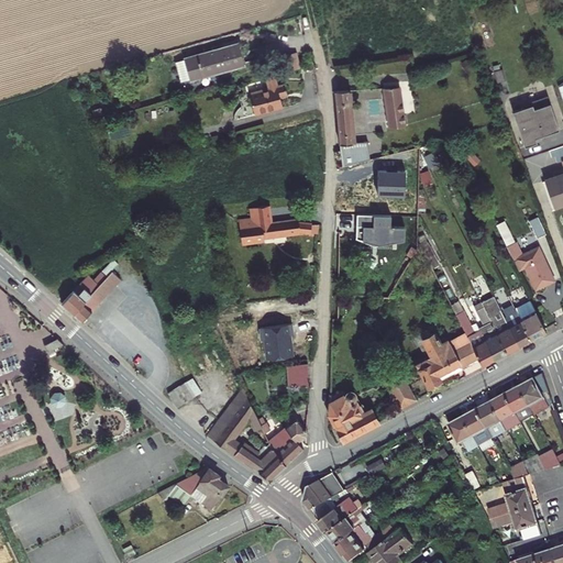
[(236,48),(194,61),(200,84),(242,73),(236,48)]
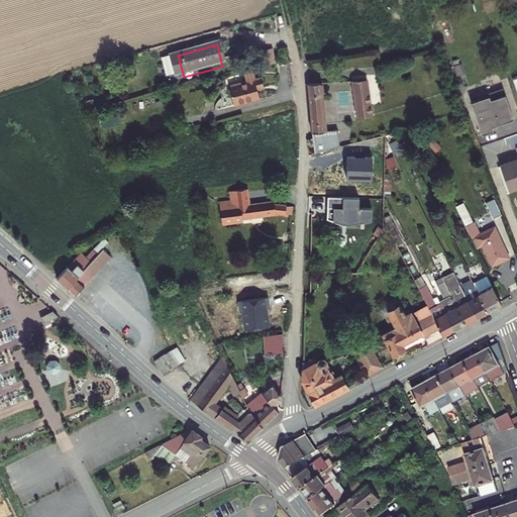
[(266,49),(269,63),(275,62),(273,48),(266,49)]
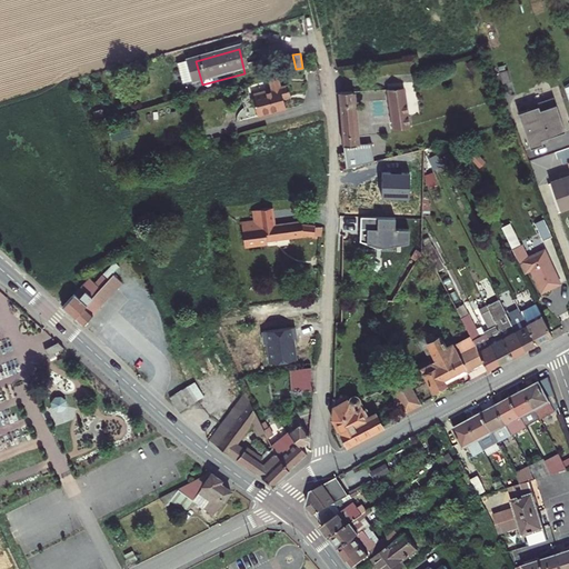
[(272,80),(262,82),(265,91),(247,96),(255,117),(290,107),(283,86),(276,88),(272,80)]
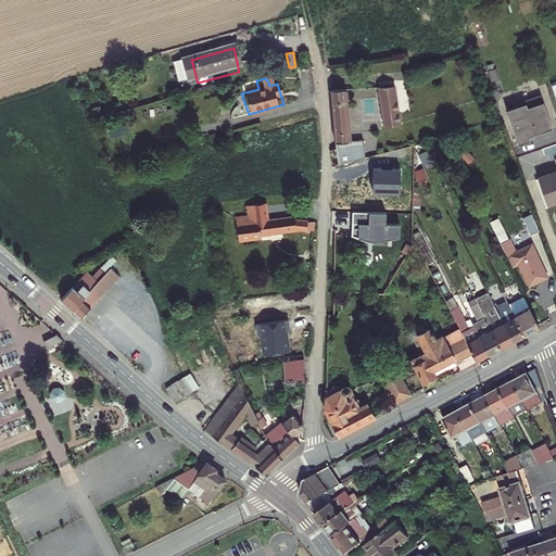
[(341,92),(326,92),(333,156),(396,140),(390,87),(373,89),(377,129),(349,137),(341,92)]
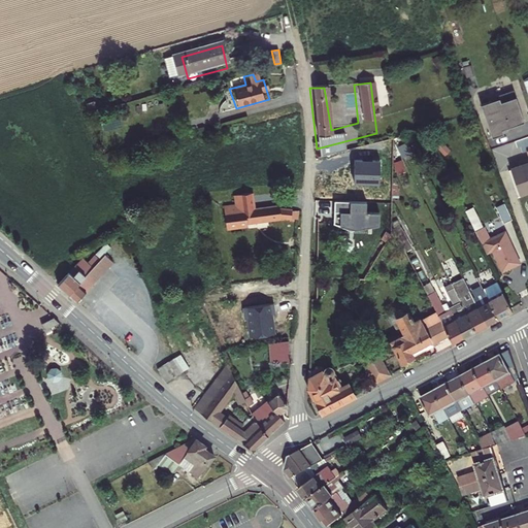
[(523,114),(510,84),(495,90),(496,92),(479,99),(491,132),(502,127),(500,123),(523,114)]
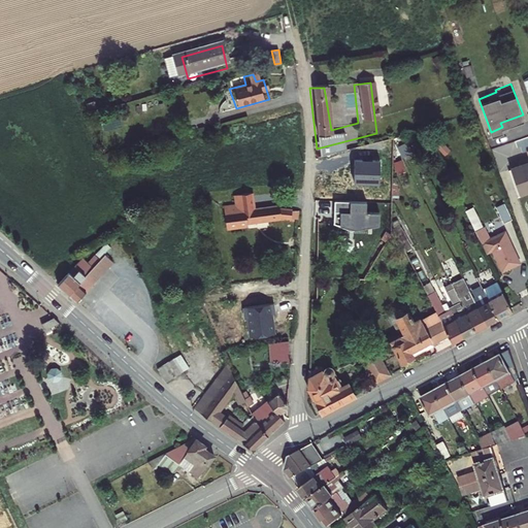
[(527,159),(503,167),(512,192),(527,186),(527,159)]
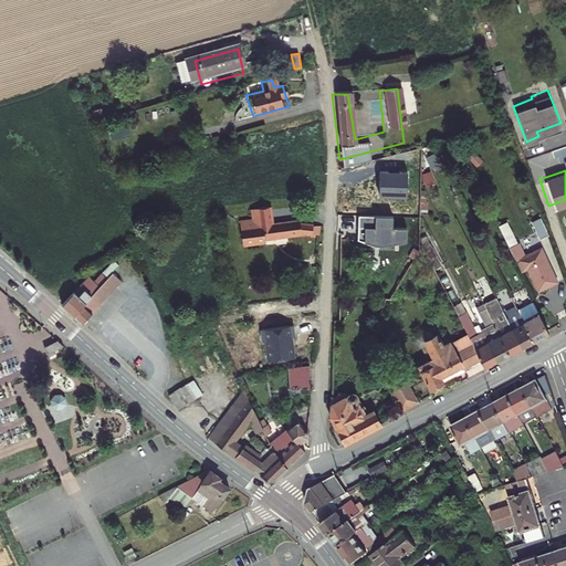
[(252,222),(242,223),(243,243),(317,232),(318,221),(300,223),(297,219),(274,223),(273,208),(250,209),(252,222)]
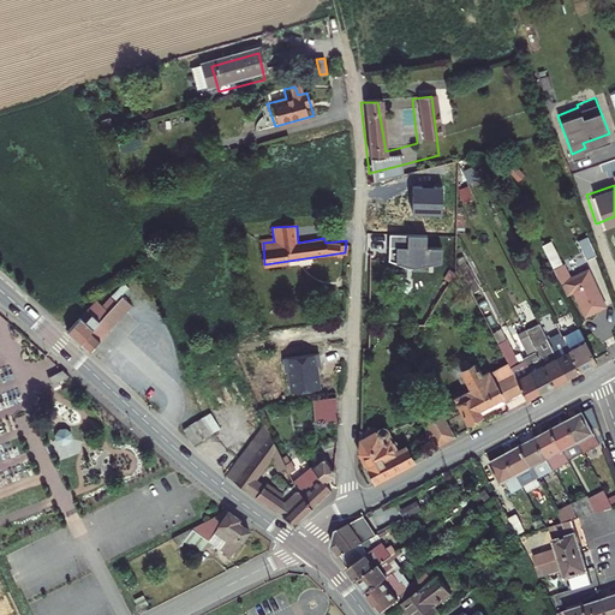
[(585,254),(595,250),(586,232),(577,236),(585,254)]
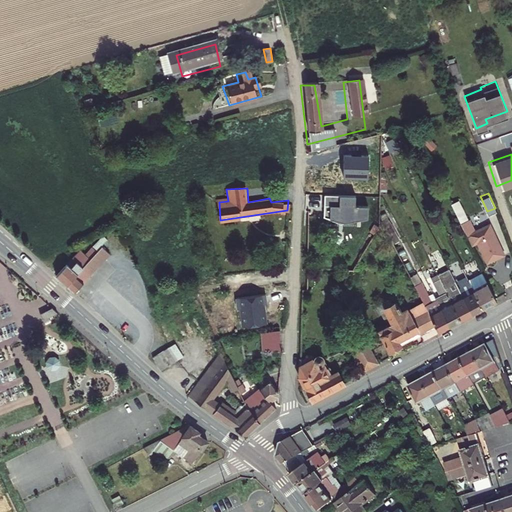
[(465,216),(455,197),(447,201),(457,220),(465,216)]
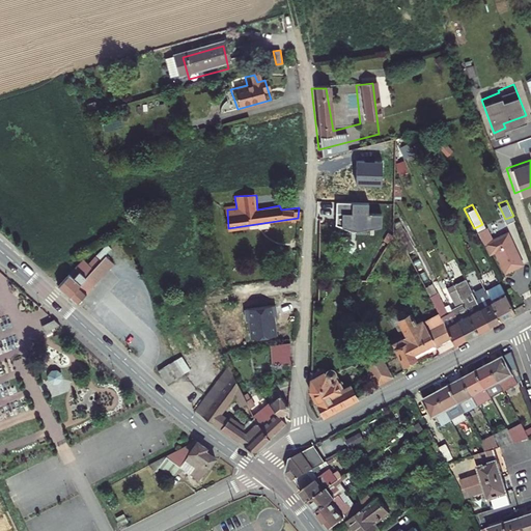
[(490,236),(483,224),(482,224),(474,228),(485,251),(492,248),(501,268),(516,259),(502,230),(490,236)]
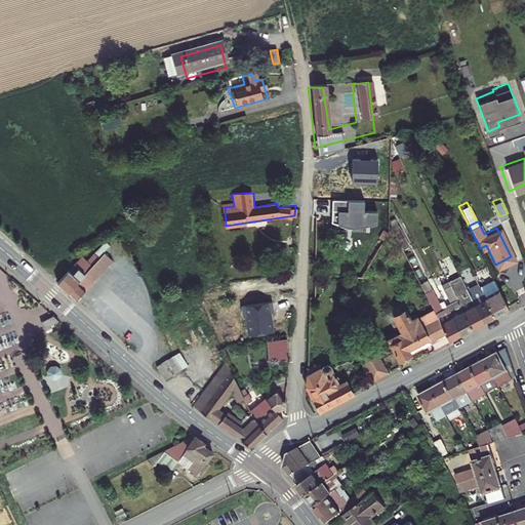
[(82,257),(57,282),(77,299),(81,294),(114,264),(105,254),(101,259),(92,267),(87,261),(82,257)]
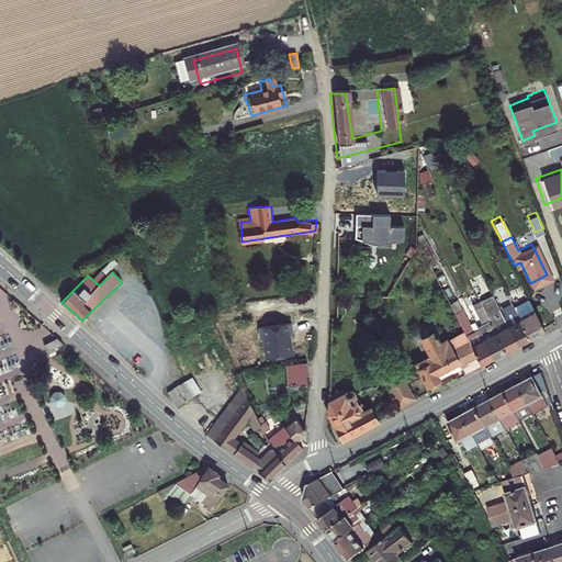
[(101,272),(93,280),(99,285),(108,278),(101,272)]
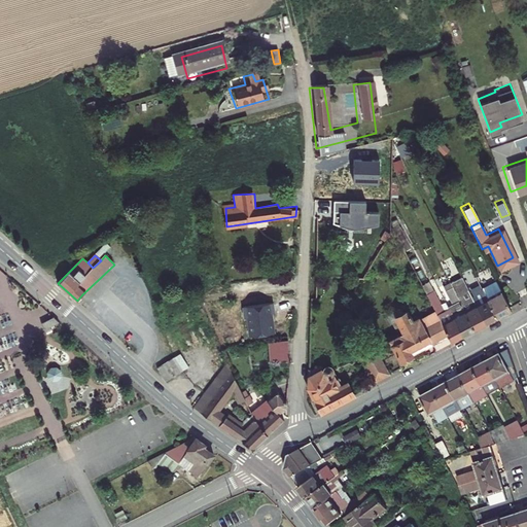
[(433,293),(425,295),(445,338),(503,308),(484,269),(463,278),(472,296),(464,301),(455,282),(443,288),(451,307),(442,312),(433,293)]
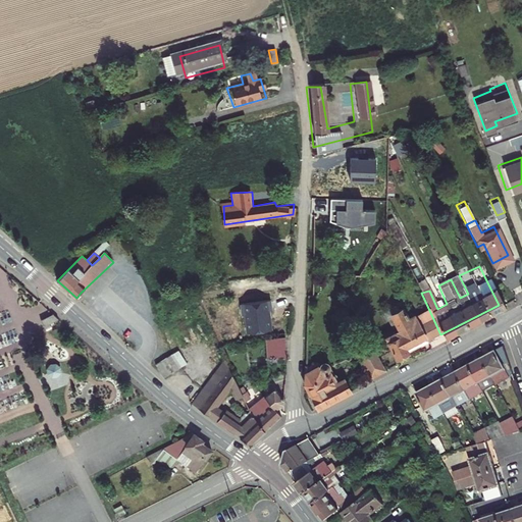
[(397,325),(382,332),(394,354),(400,352),(399,349),(415,340),(417,343),(433,334),(423,317),(417,319),(414,312),(407,315),(402,306),(399,308),(397,304),(388,307),(397,325)]
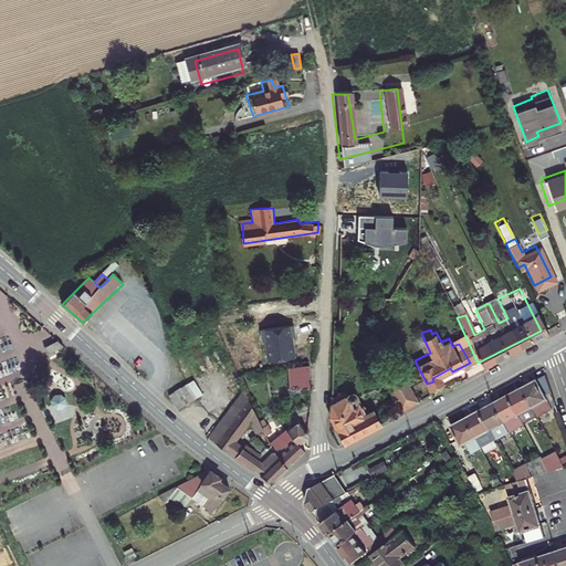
[(312,363),(296,366),(295,386),(311,388),(312,363)]
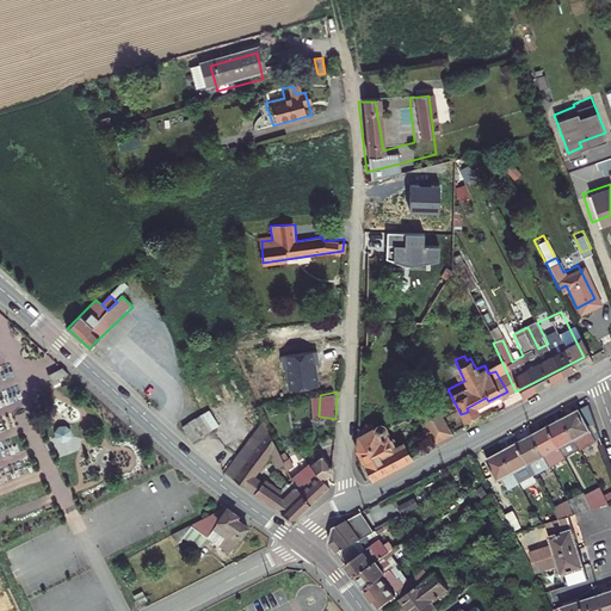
[(439,403),(421,411),(433,434),(450,426),(439,403)]
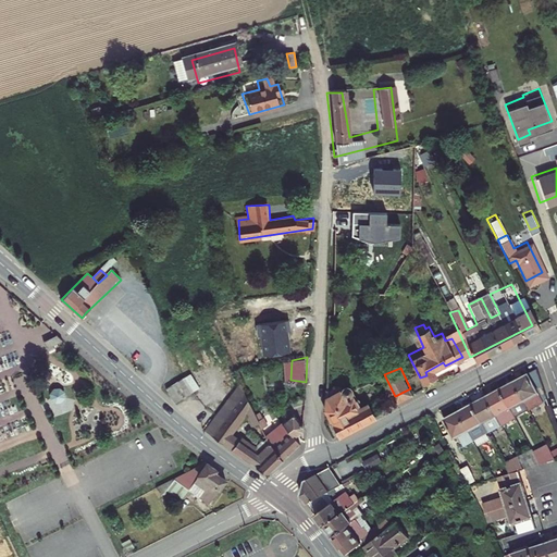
[(182,371),(166,376),(171,390),(187,384),(182,371)]
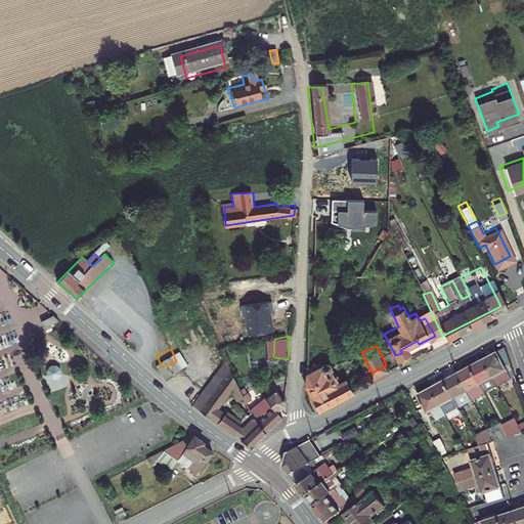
[(500,349),(412,394),(423,411),(425,410),(430,421),(511,379),(500,349)]
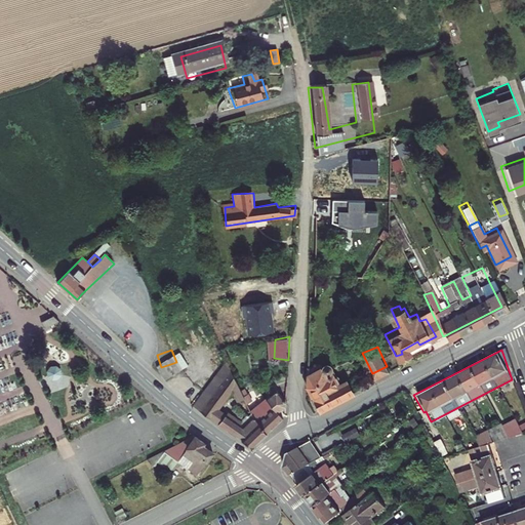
[(242,390),(234,358),(197,396),(247,439),(285,411),(281,403),(289,398),(280,388),(270,398),(273,402),(255,419),(247,409),(239,417),(225,402),(223,404),(216,398),(232,381),(235,392),(242,390)]
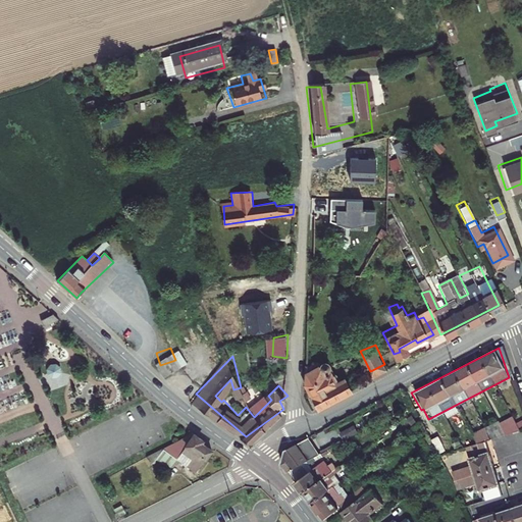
[(313,363),(308,364),(306,387),(316,406),(351,385),(346,376),(338,379),(336,373),(341,371),(338,365),(334,365),(331,359),(324,361),(322,358),(315,359),(313,363)]
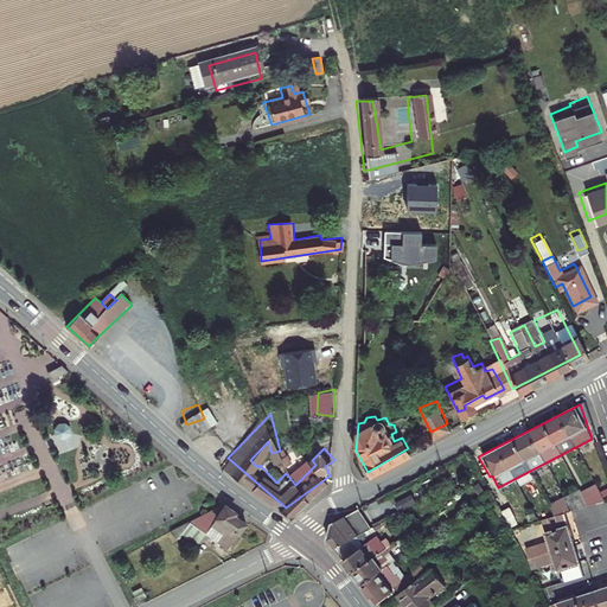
[(65,422),(59,423),(55,428),(56,435),(62,439),(68,438),(71,433),(71,426),(65,422)]
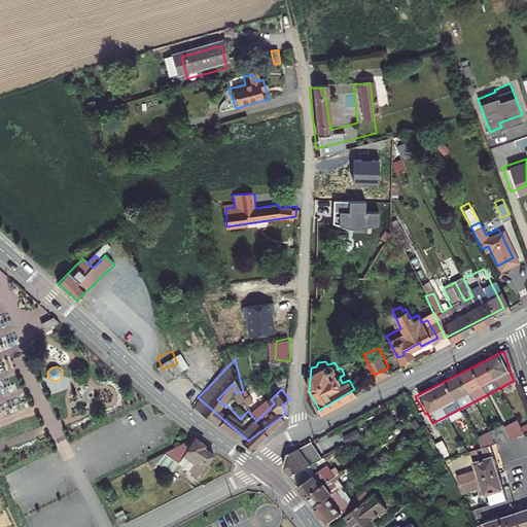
[(453,482),(449,484),(455,498),(473,492),(477,500),(480,499),(483,508),(500,502),(482,451),(493,448),(507,443),(520,435),(521,436),(526,433),(524,429),(519,431),(514,421),(499,428),(486,434),(485,432),(471,438),(478,453),(461,458),(465,468),(459,471),(463,486),(456,488),(453,482)]
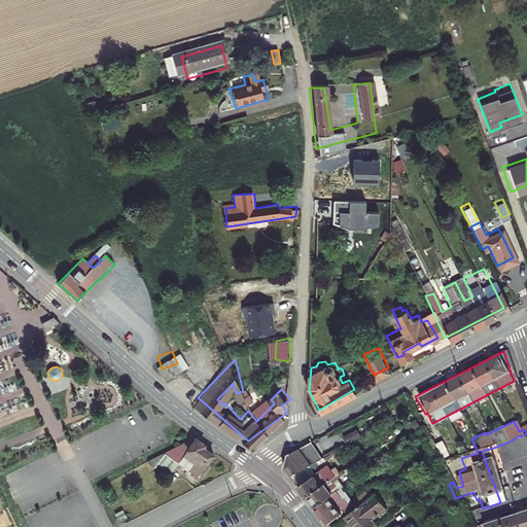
[(357,430),(343,437),(347,444),(361,436),(357,430)]
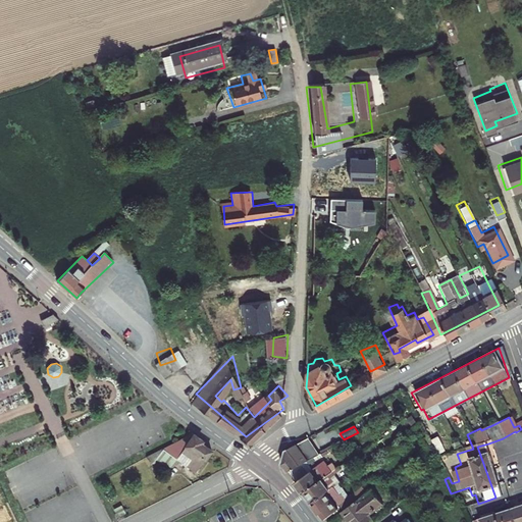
[(205,453),(186,435),(161,467),(169,472),(179,460),(192,468),(205,453)]
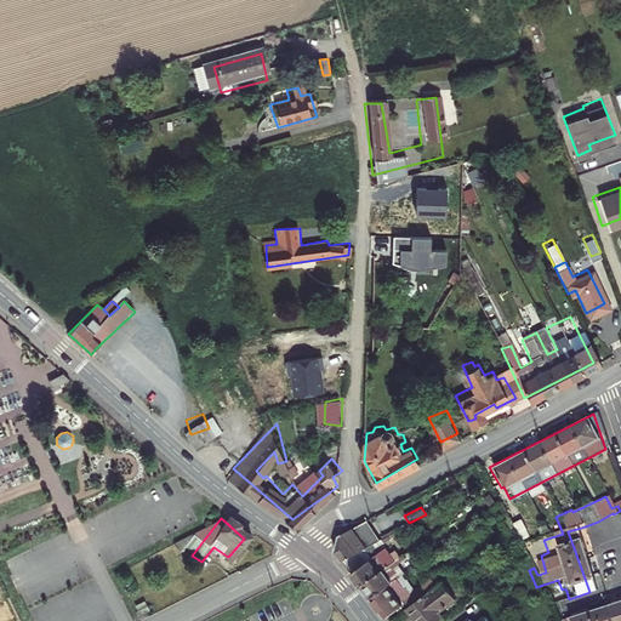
[(357,587),(381,620),(399,605),(385,586),(386,585),(377,571),(383,567),(377,559),(374,562),(371,558),(370,559),(364,551),(372,545),(366,536),(355,541),(352,534),(364,527),(360,520),(334,535),(328,551),(336,565),(355,588),(357,587)]
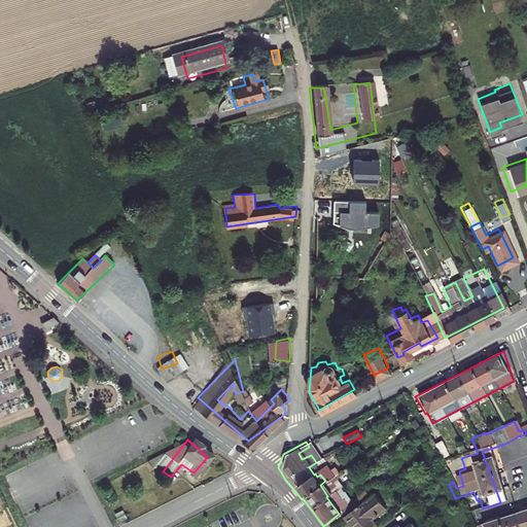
[(437,446),(431,449),(438,463),(445,460),(437,446)]
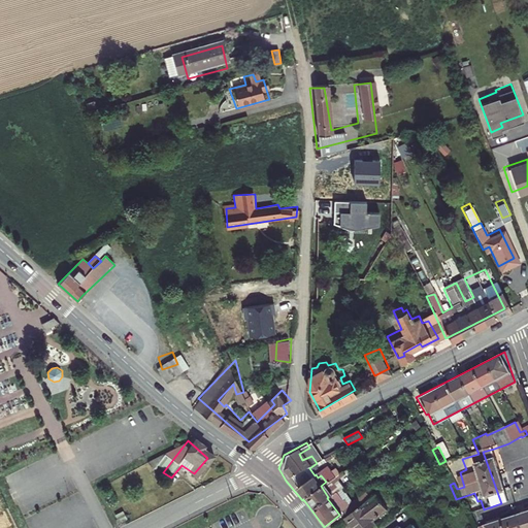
[(342,519),(349,527),(372,527),(369,522),(383,512),(373,497),(342,519)]
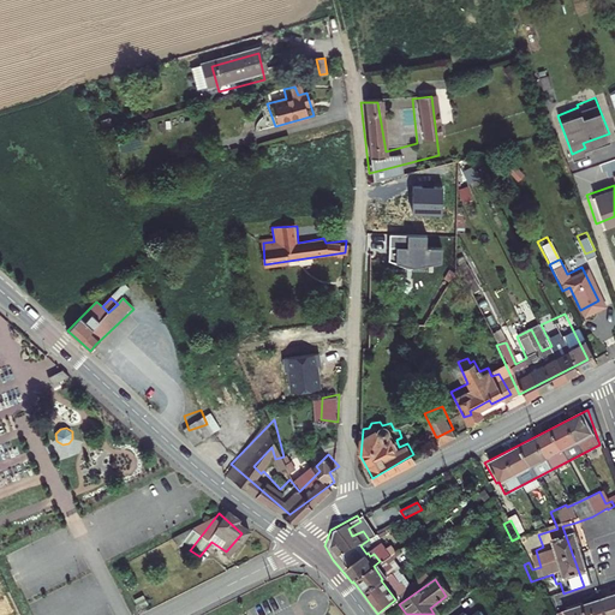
[(614,614),(614,595),(550,614),(614,614)]
